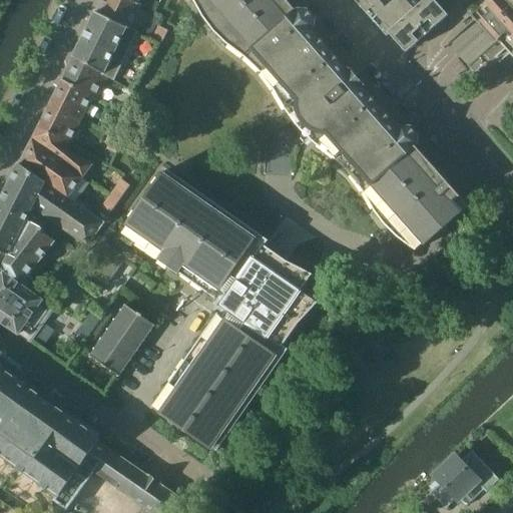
[(127,0),(102,0),(96,14),(131,28),(131,27),(142,6),(127,0)]
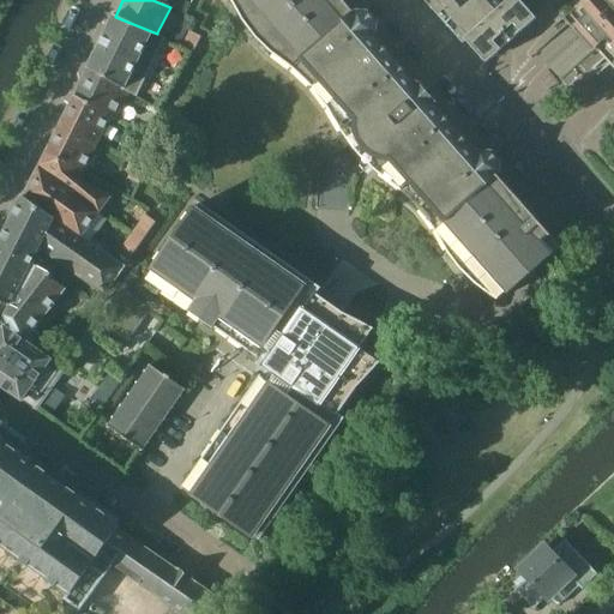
[(152,0),(170,7),(186,14),(191,5),(180,0),(152,0)]
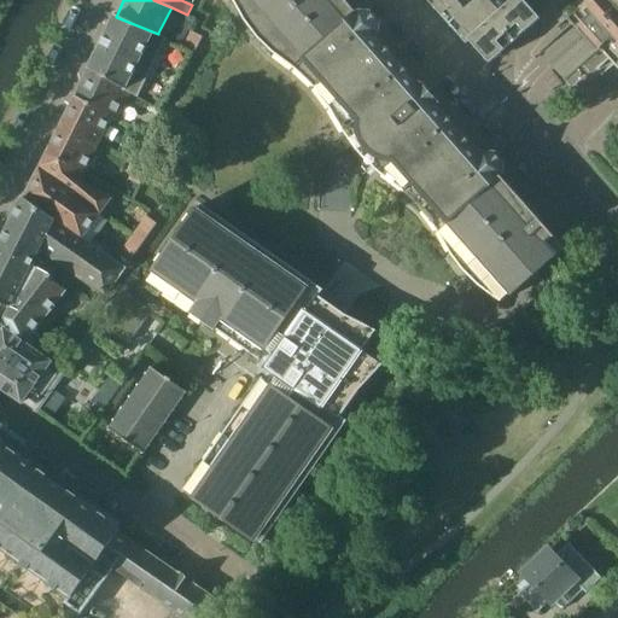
[(330,108),(347,134),(356,150),(367,161),(380,174),(402,191),(423,210),(424,213),(438,231),(450,252),(452,255),(464,270),(479,285),(482,287),(501,302),(512,293),(513,295),(557,257),(546,244),(553,238),(554,239),(555,238),(501,176),(505,174),(505,162),(496,153),(485,152),(482,155),(439,105),(441,104),(423,82),(420,85),(377,35),(380,33),(380,22),(372,12),(360,11),(357,13),(344,0),(233,0),(245,21),(246,23),(258,38),(260,40),(273,53),(296,70),(313,86),(315,88),(330,108)]
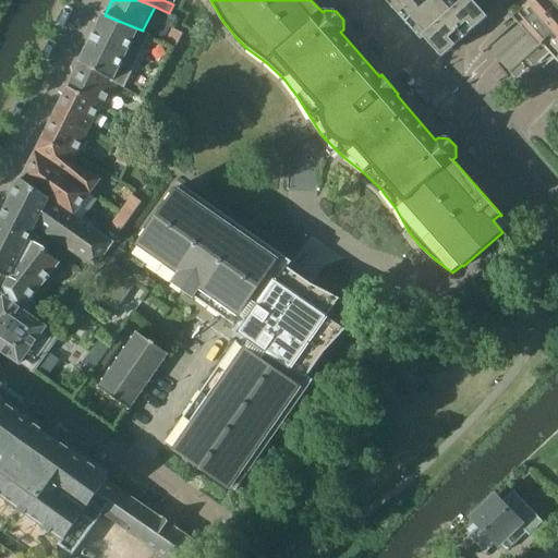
[(397,0),(391,5),(407,22),(431,0),(397,0)]
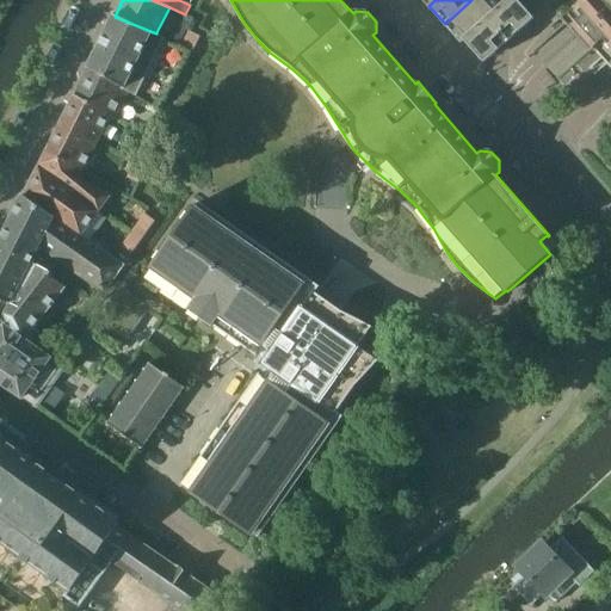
[(458,32),(466,41),(491,18),(508,0),(471,0),(445,24),(455,35),(458,32)]
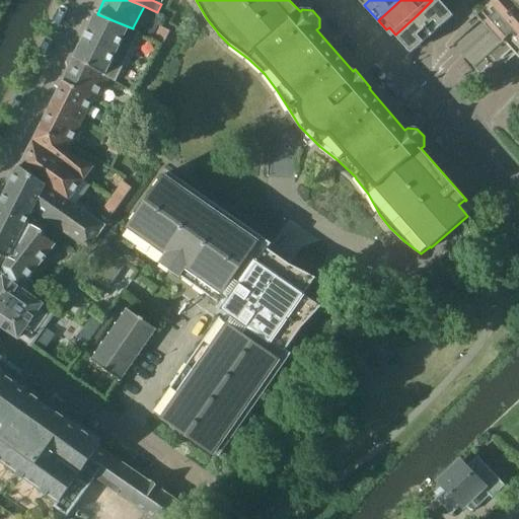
[(439,0),(432,0),(417,15),(433,32),(450,12),(439,0)]
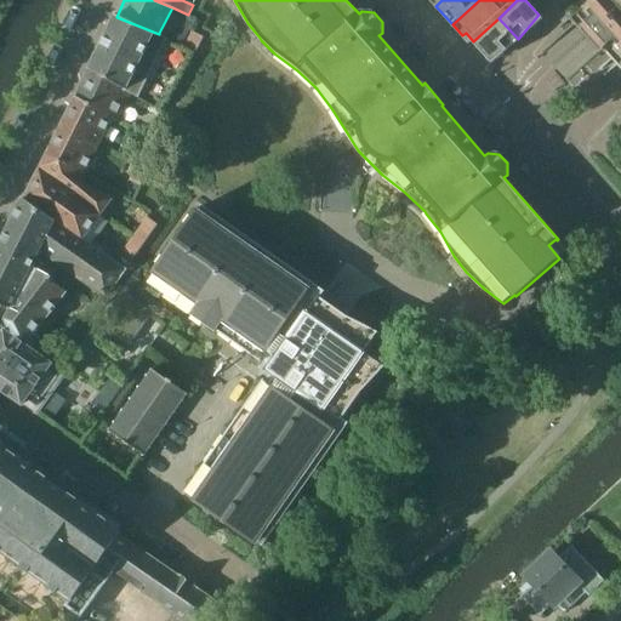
[(620,18),(604,0),(592,0),(584,7),(592,16),(582,26),(603,49),(614,40),(620,47),(620,18)]
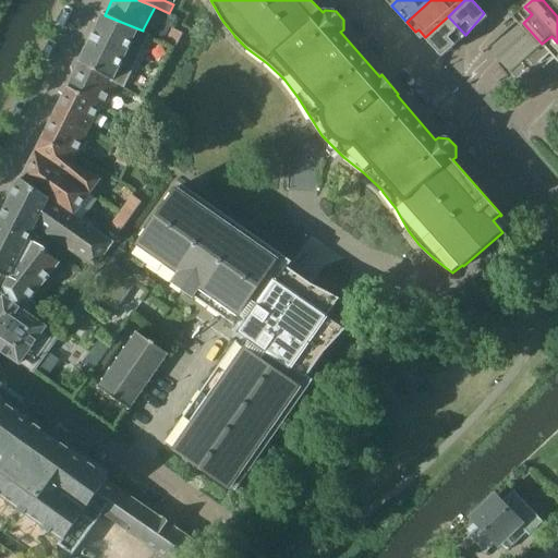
[(557,0),(543,0),(557,16),(557,0)]
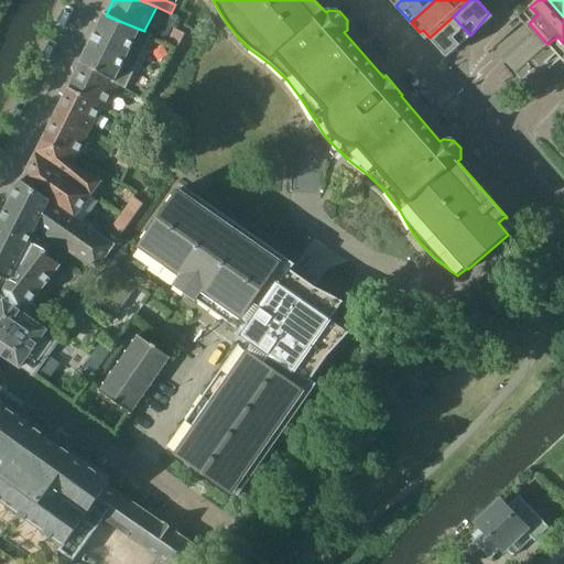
[(143,31),(106,15),(93,41),(80,65),(119,85),(119,86),(126,89),(127,87),(152,38),(153,35),(143,31)]
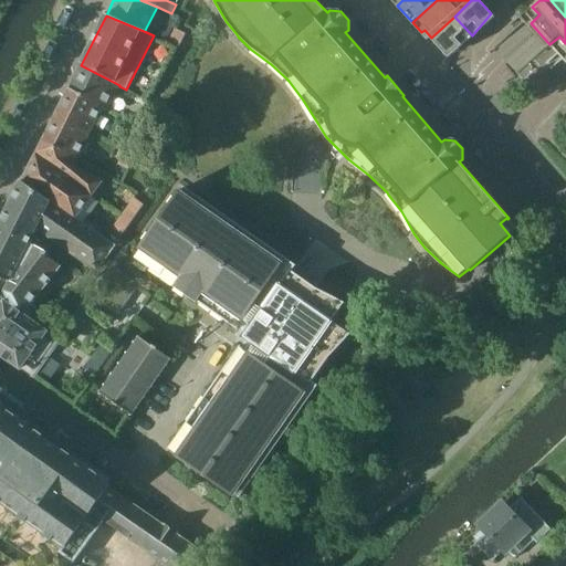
[(442,45),(452,53),(472,35),(454,17),(431,38),(440,48),(442,45)]
